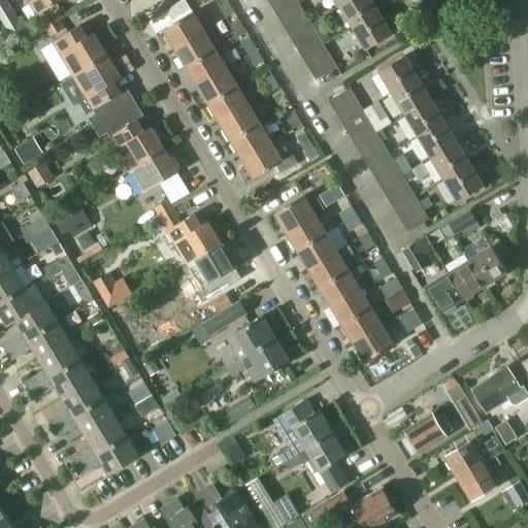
[(0,0),(0,21),(4,28),(4,27),(18,19),(6,0),(0,0)]
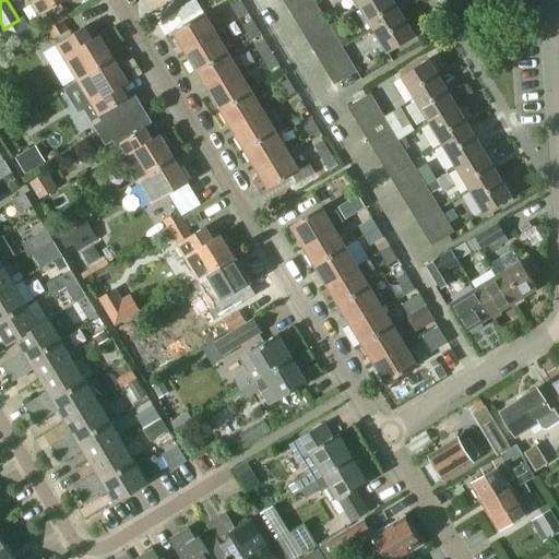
[(33,0),(28,3),(36,16),(64,0),(33,0)]
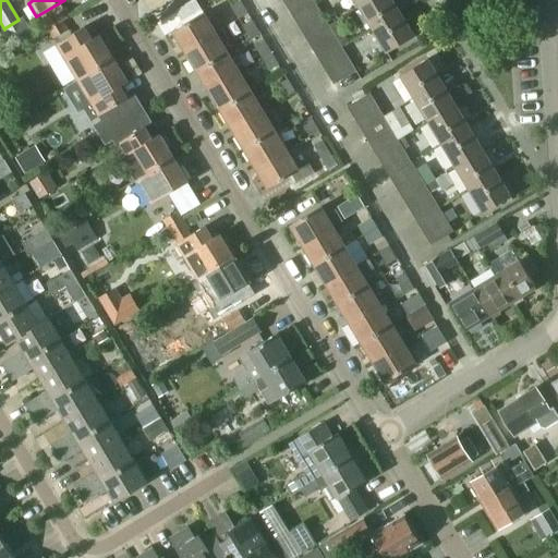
[(195,0),(193,0),(176,11),(182,22),(202,10),(195,0)]
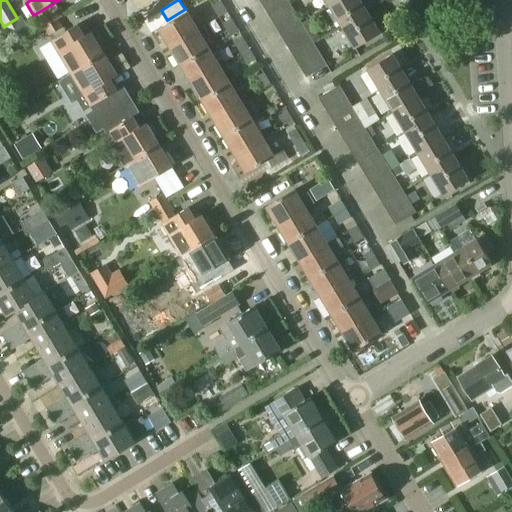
[(289,1),(288,0),(268,0),(263,4),(269,14),(289,1)]
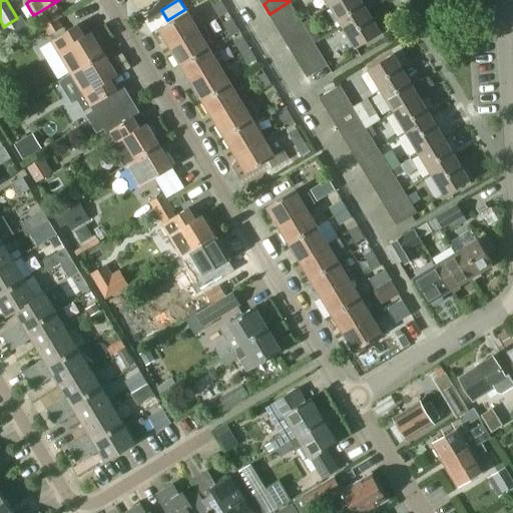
[(341,0),(331,7),(343,28),(369,13),(361,0),(341,0)]
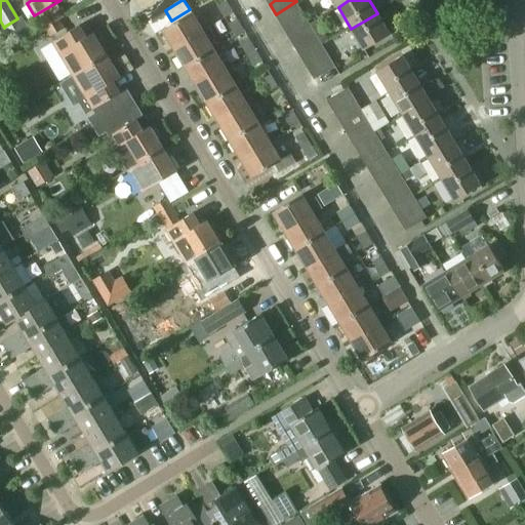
[(217,7),(224,17),(233,12),(226,1),(217,7)]
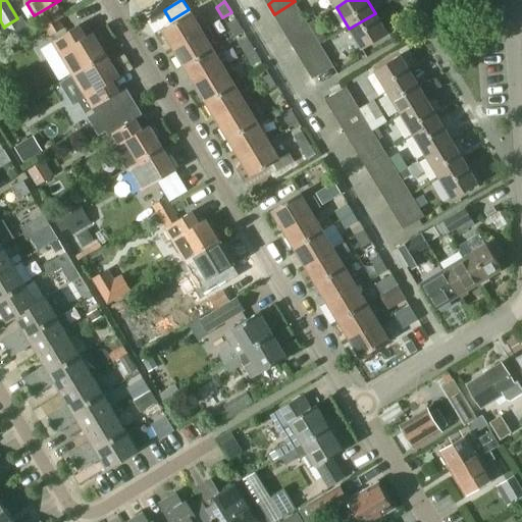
[(301,11),(295,1),(274,14),(280,24),(301,11)]
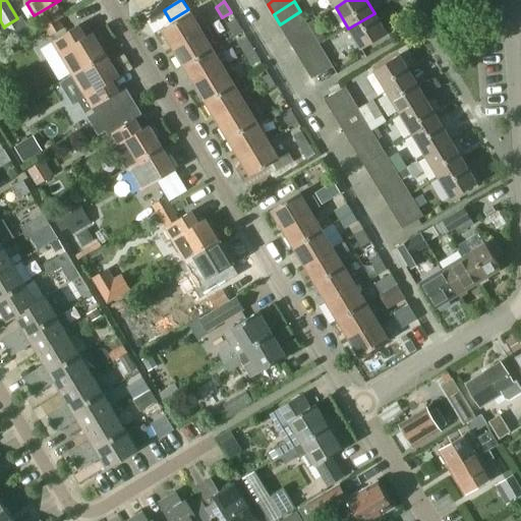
[(40,19),(45,29),(59,20),(63,17),(58,9),(54,11),(40,19)]
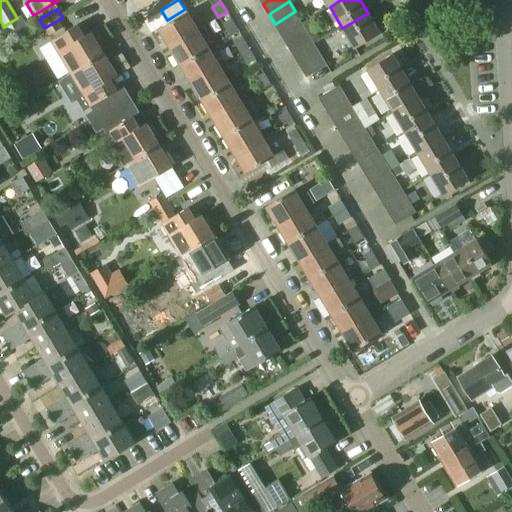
[(159,29),(170,47),(198,29),(188,11),(159,29)]
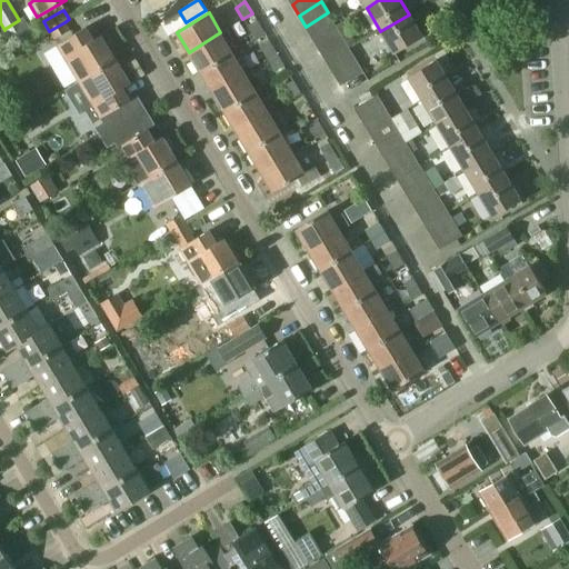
[(336,25),(328,12),(306,27),(313,39),(336,25)]
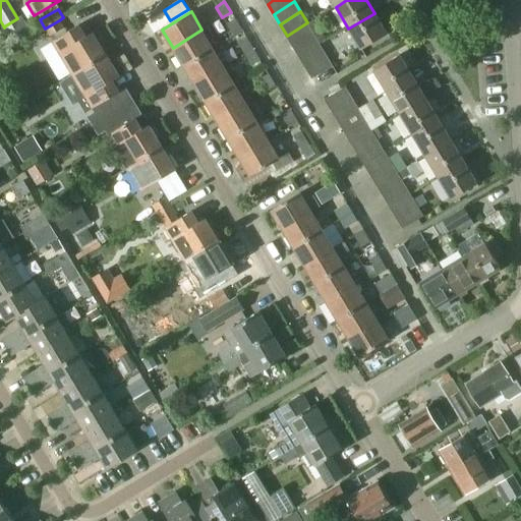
[(374,13),(348,29),(350,31),(360,49),(387,34),(374,13)]
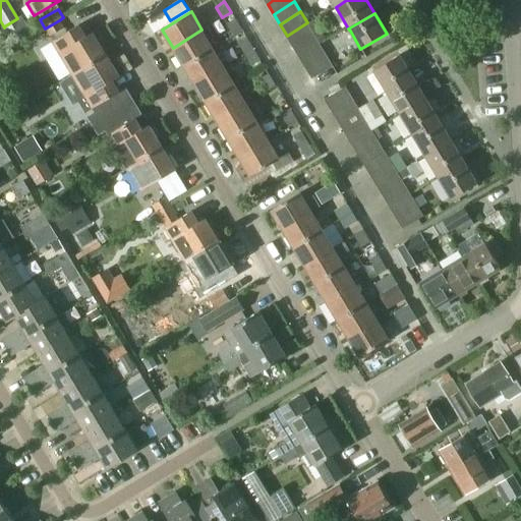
[(226,24),(233,37),(242,31),(235,19),(226,24)]
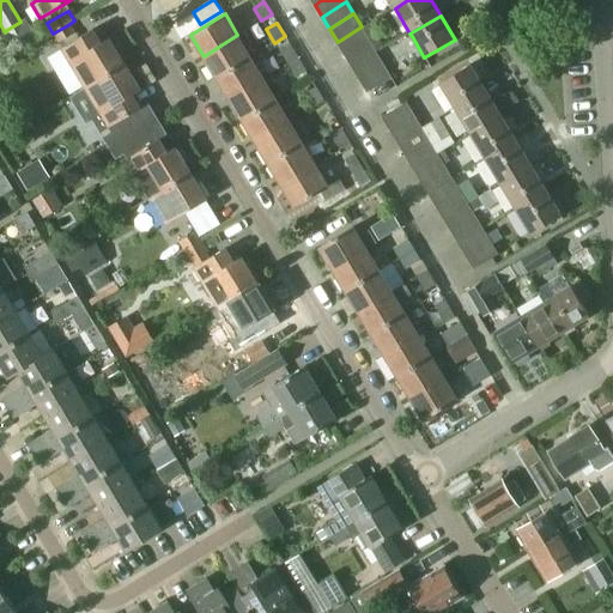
[(70,24),(53,34),(58,43),(76,34),(70,24)]
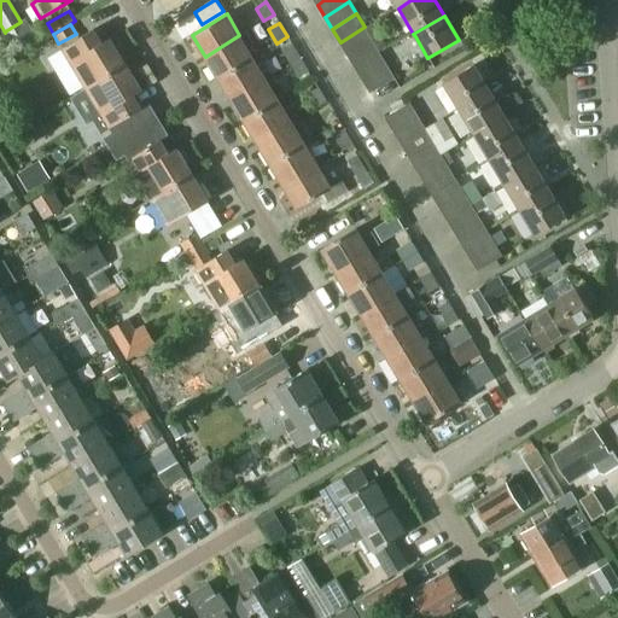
[(373,41),(365,27),(340,42),(348,57),(373,41)]
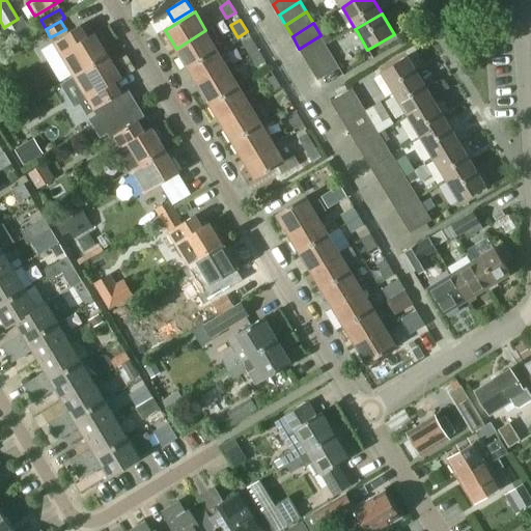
[(176,49),(188,66),(217,49),(213,43),(219,39),(212,28),(206,31),(205,30),(176,49)]
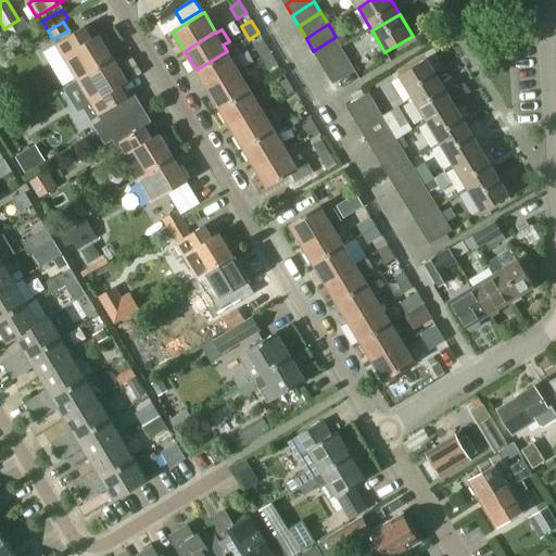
[(61,43),(57,47),(75,78),(77,81),(112,60),(98,35),(88,40),(83,30),(61,43)]
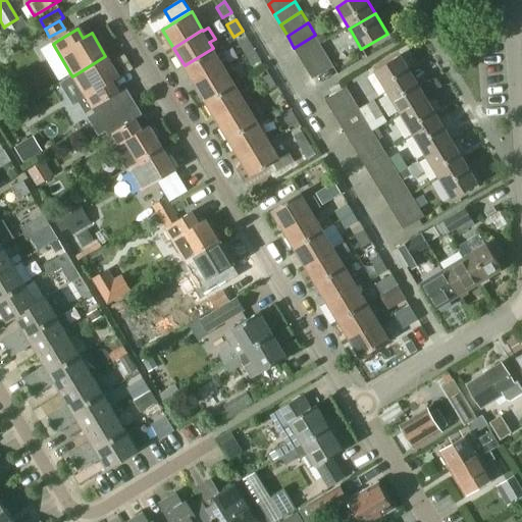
[(321,45),(315,35),(294,48),(301,58),(321,45)]
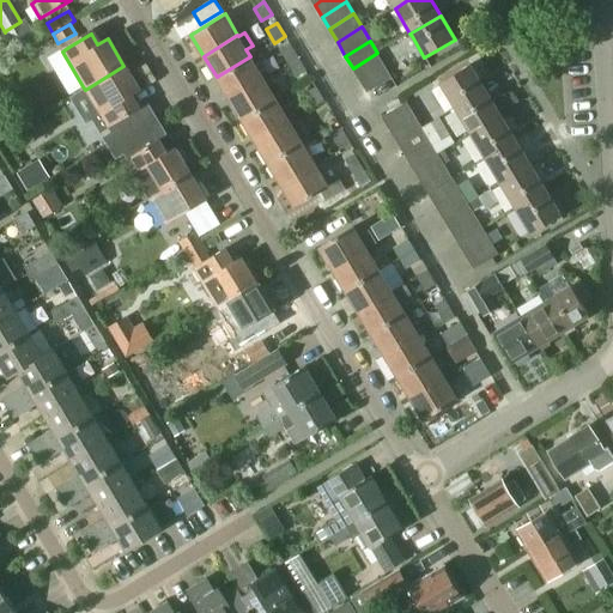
[(279,52),(287,64),(297,58),(290,46),(279,52)]
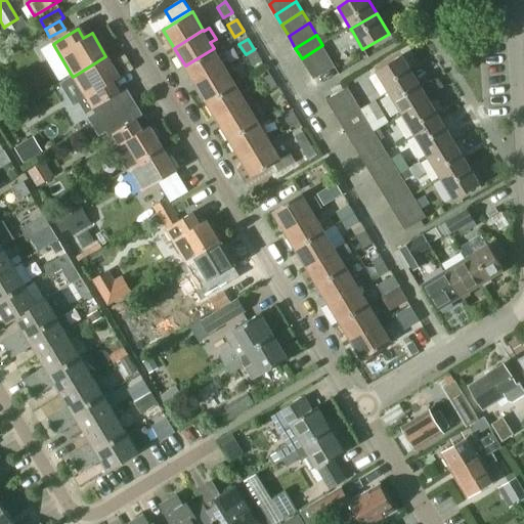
[(329,56),(322,45),(302,58),(308,69),(329,56)]
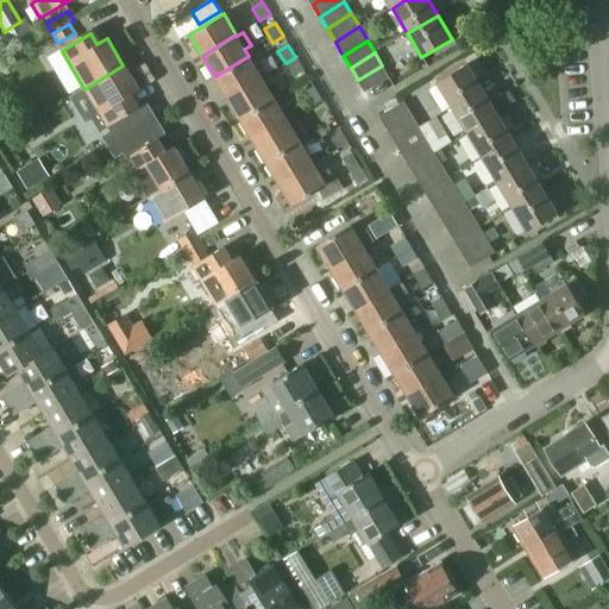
[(215,76),(228,98),(262,77),(249,56),(215,76)]
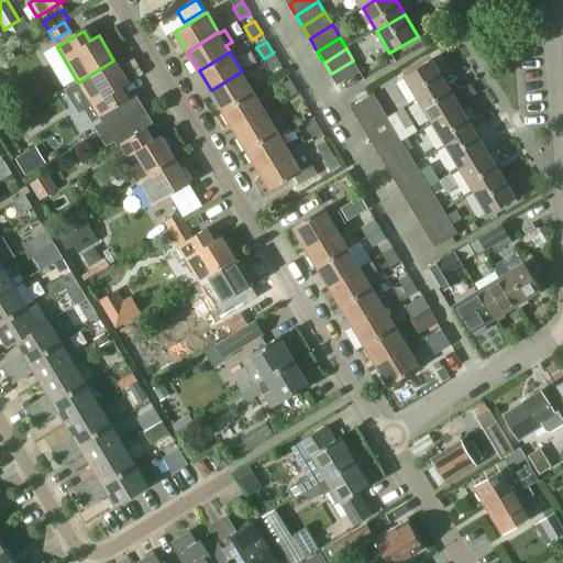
[(273,53),(264,58),(271,72),(280,65),(273,53)]
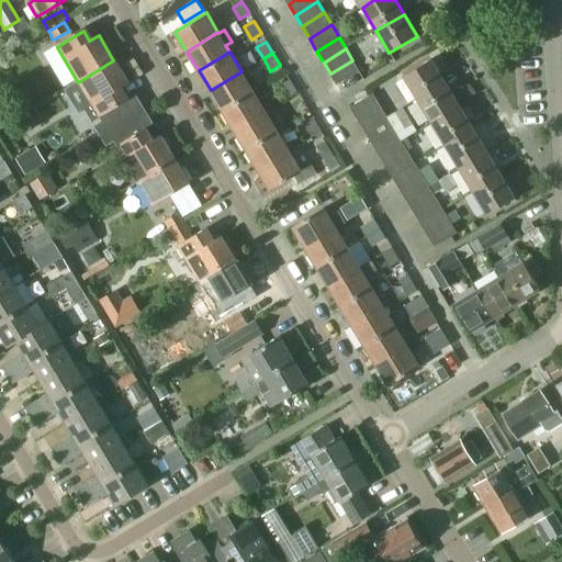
[(404,75),(417,98),(445,81),(430,58),(404,75)]
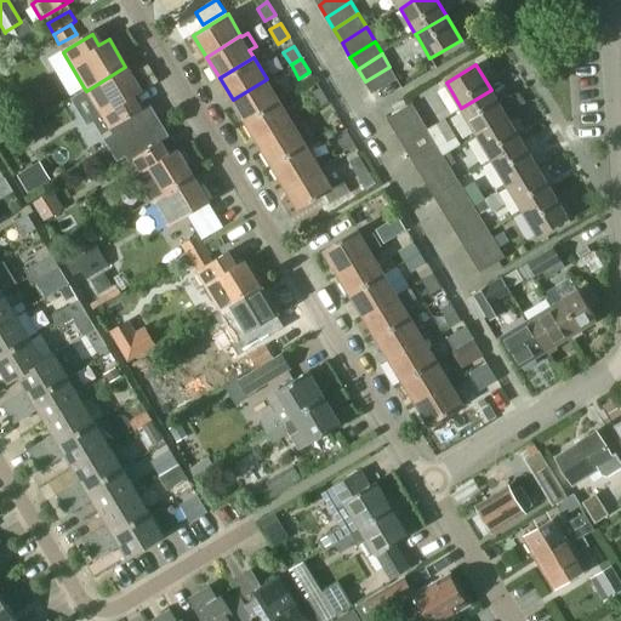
[(125,67),(86,91),(108,130),(109,129),(134,114),(141,110),(132,98),(141,93),(125,67)]
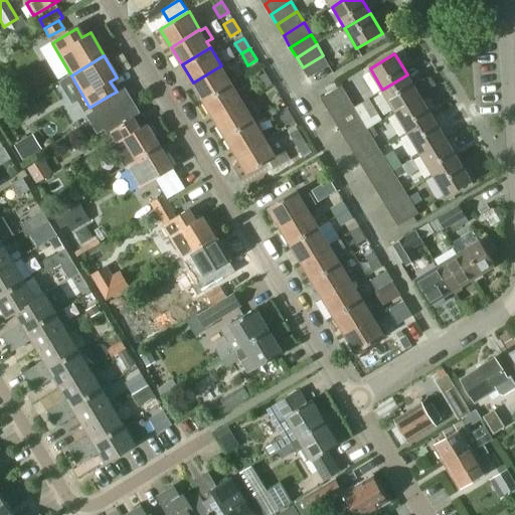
[(323,55),(303,67),(309,77),(329,64),(323,55)]
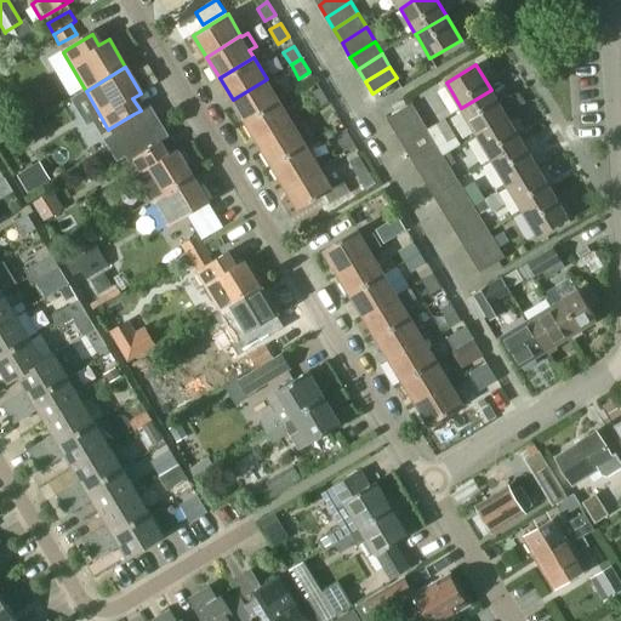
[(233,100),(245,121),(280,101),(267,79),(233,100)]
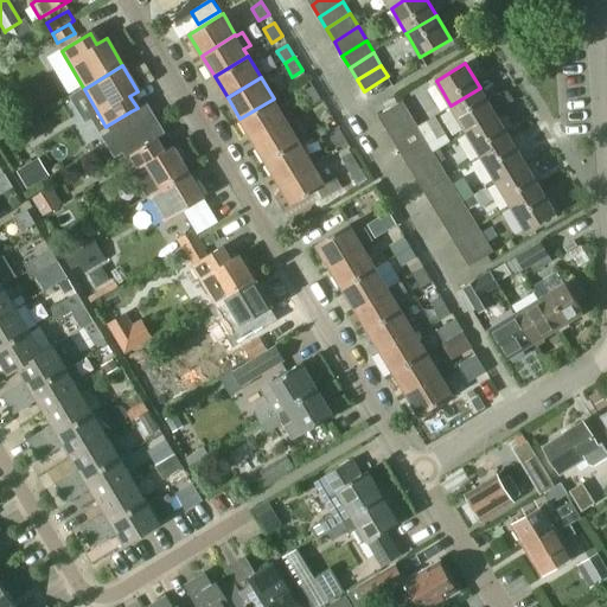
[(302,93),(311,106),(320,100),(313,87),(302,93)]
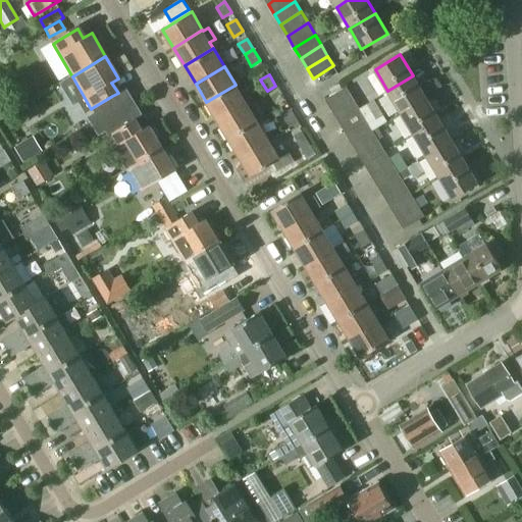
[(387,91),(401,112),(426,97),(413,75),(387,91)]
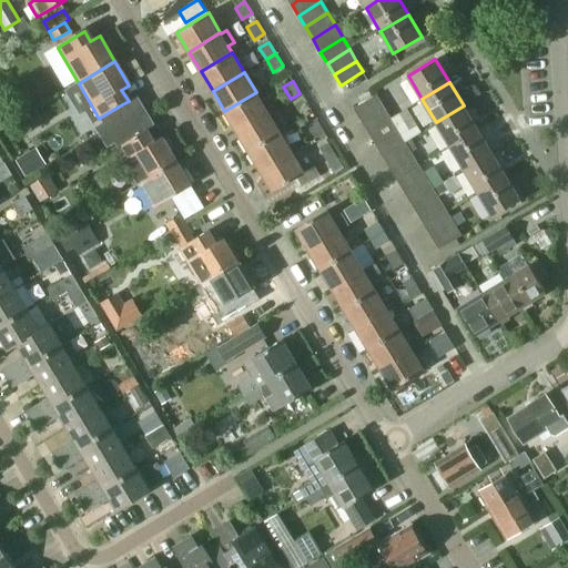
[(224,111),(236,131),(269,112),(256,92),(224,111)]
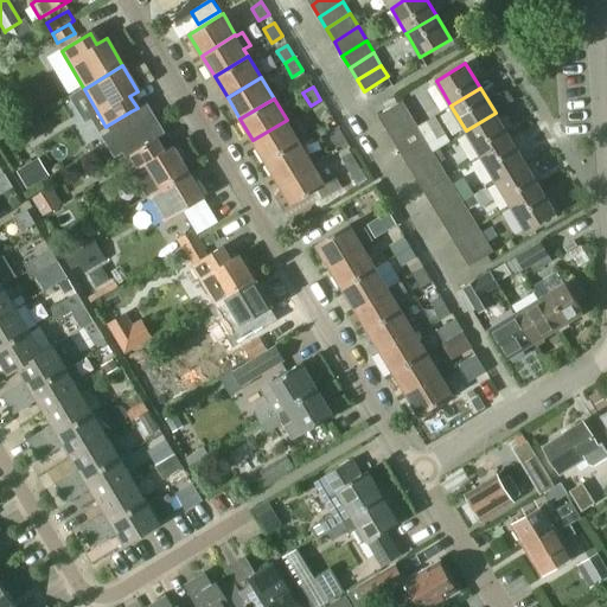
[(403,101),(378,115),(387,128),(410,114),(403,101)]
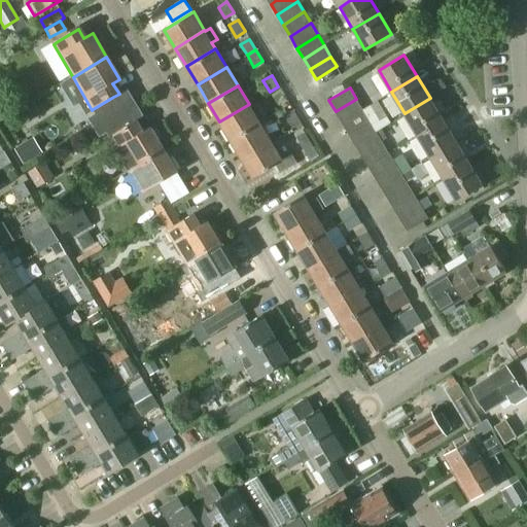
[(405,113),(417,135),(443,119),(430,98),(405,113)]
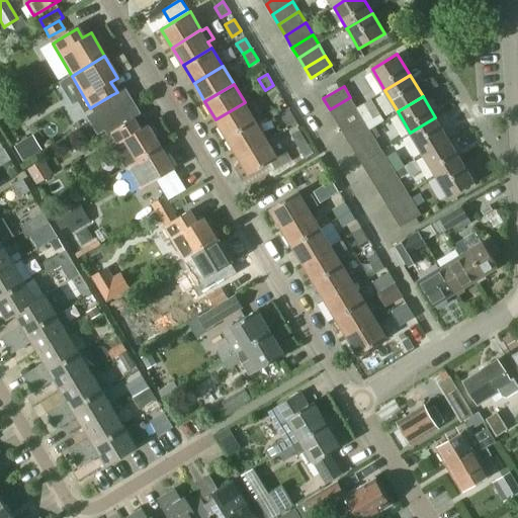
[(350,97),(330,109),(336,120),(357,108),(350,97)]
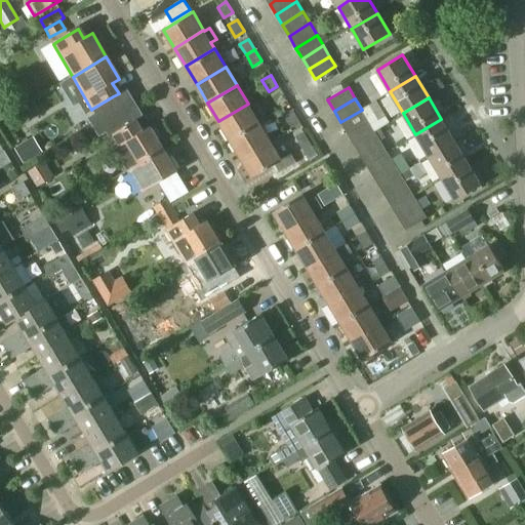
[(116,101),(95,113),(101,122),(121,111),(116,101)]
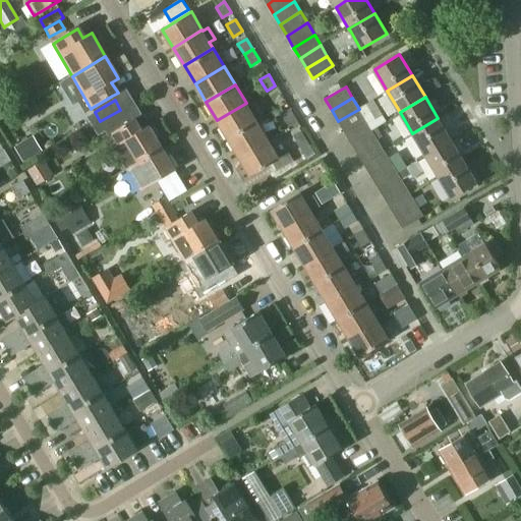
[(217,120),(228,138),(256,121),(246,103),(217,120)]
